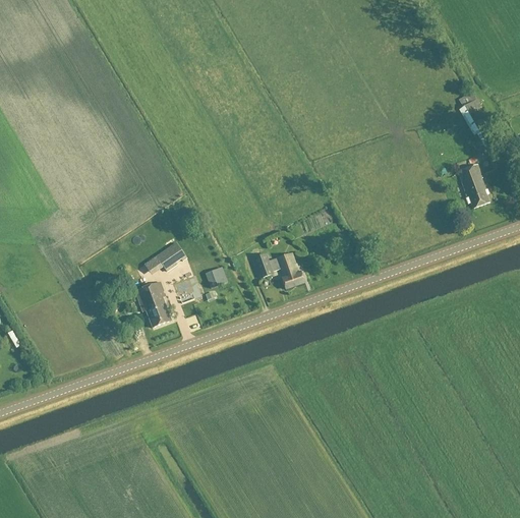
[(459,98),(463,106),(459,108),(473,134),(476,132),(485,147),(501,138),(477,97),(476,98),(472,90),(459,98)]
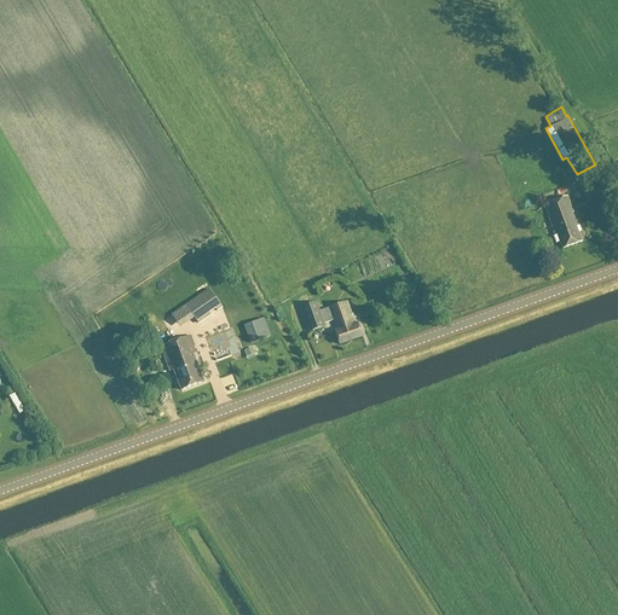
[(582,185),(587,201),(610,193),(604,177),(582,185)]
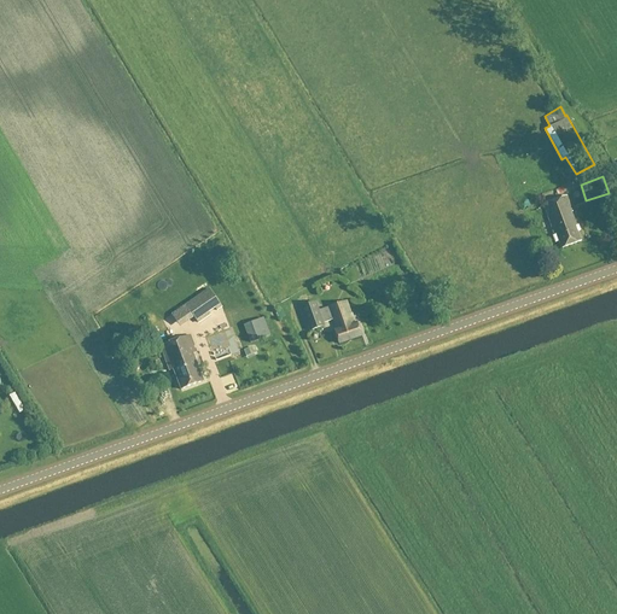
[(542,202),(554,232),(556,231),(562,246),(581,239),(576,223),(577,223),(572,210),(574,209),(566,193),(542,202)]
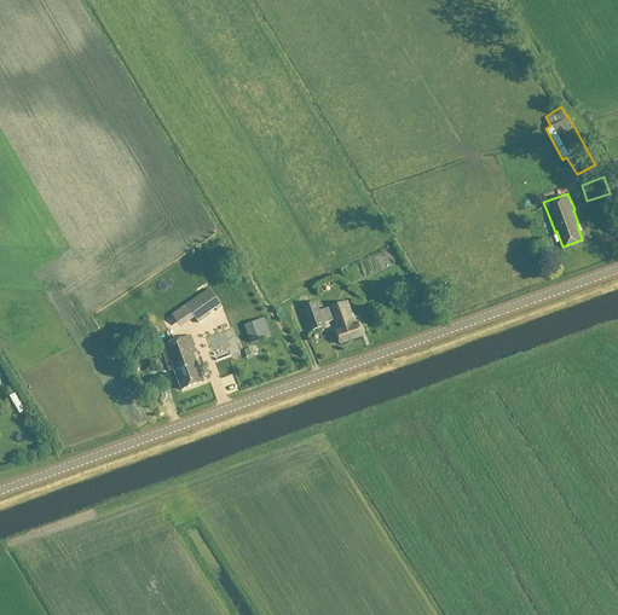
[(223,306),(209,288),(186,303),(200,321),(212,313),(211,311),(215,307),(217,309),(223,306)]
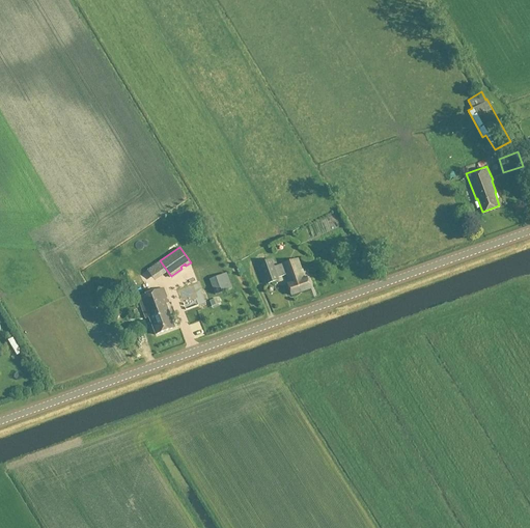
[(272,257),(259,261),(261,267),(259,268),(262,277),(265,276),(267,282),(279,278),(278,275),(287,272),(290,281),(287,282),(291,294),(311,286),(307,276),(304,276),(298,257),(274,265),(272,257)]
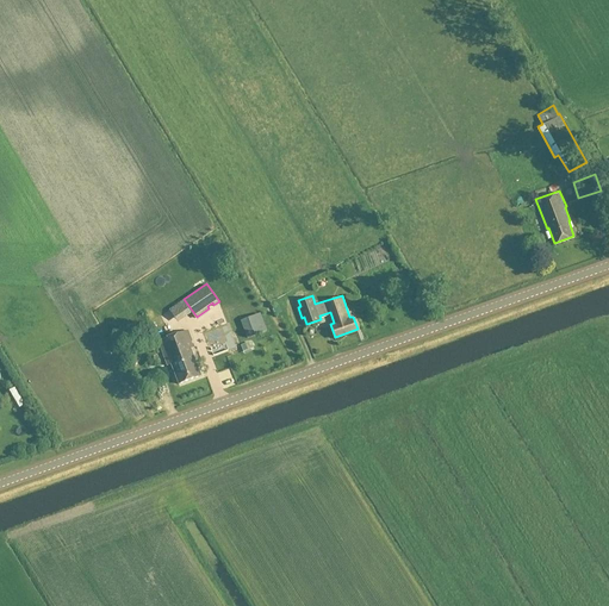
[(205,313),(206,320),(218,317),(217,310),(205,313)]
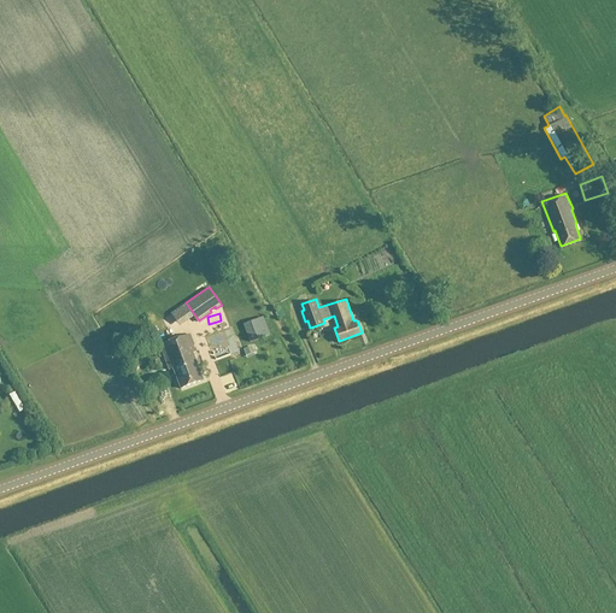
[(181,385),(192,382),(203,377),(193,351),(197,349),(189,332),(175,337),(160,343),(169,367),(174,365),(181,385)]
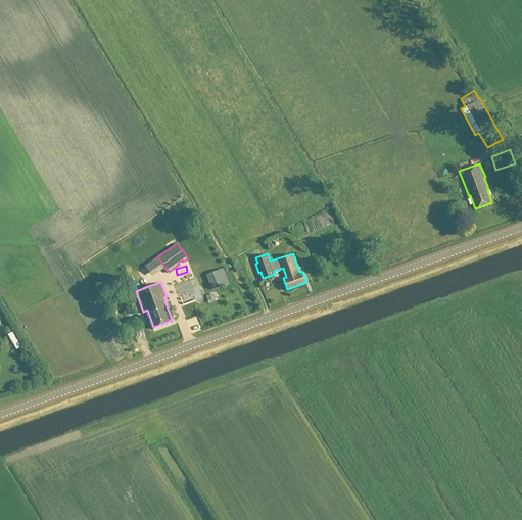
[(193,292),(181,296),(183,303),(196,299),(193,292)]
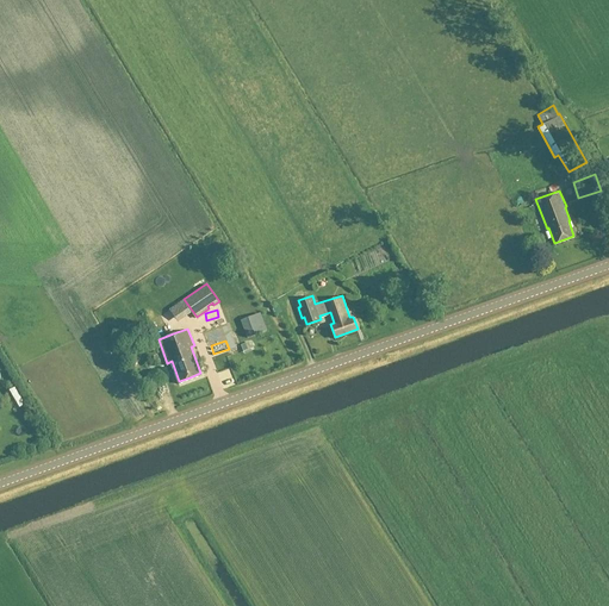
[(7,391),(11,397),(20,391),(17,385),(7,391)]
